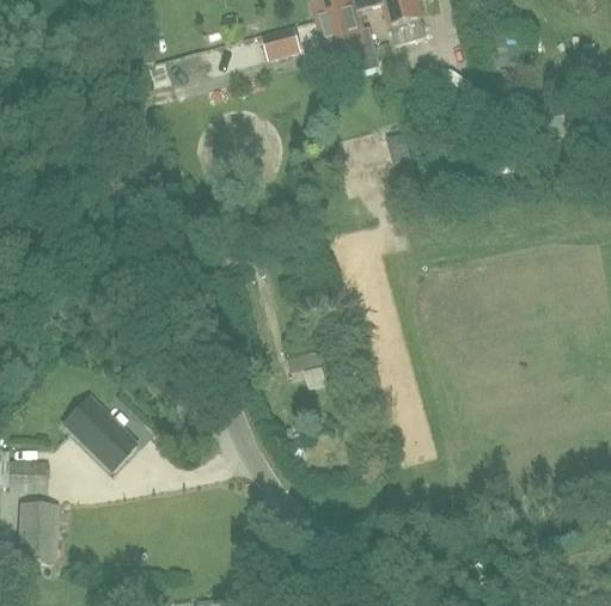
[(362,28),(356,10),(385,2),(390,20),(421,13),(417,0),(315,0),(319,18),(337,13),(343,32),(362,28)]
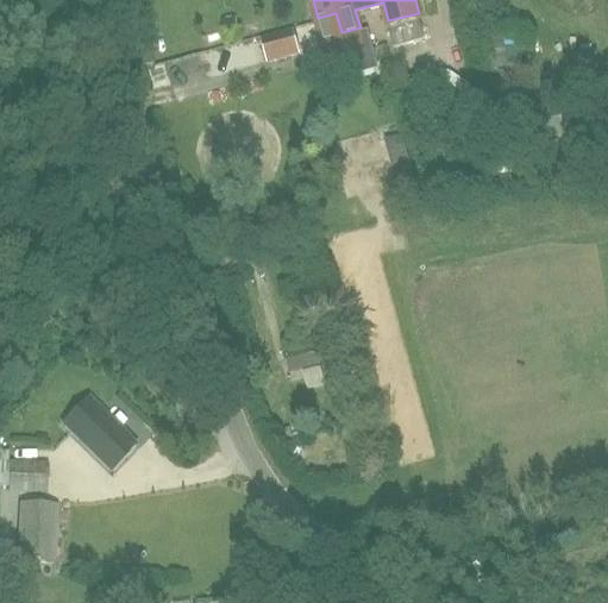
[(328,57),(350,51),(355,70),(377,64),(368,27),(361,30),(361,27),(342,32),(336,13),(318,18),(328,57)]
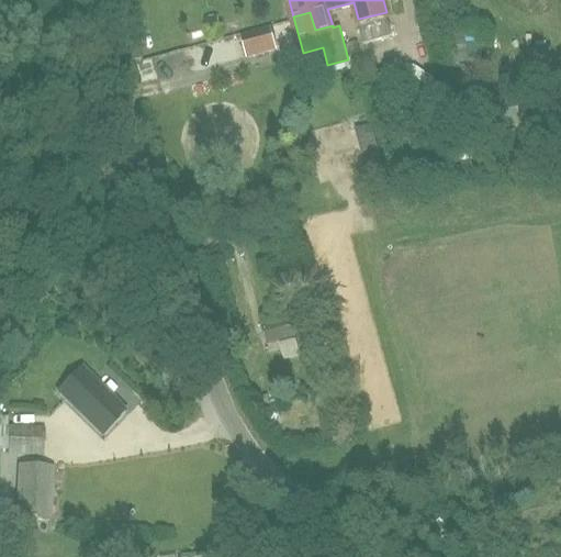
[(392,33),(388,17),(359,24),(363,41),(392,33)]
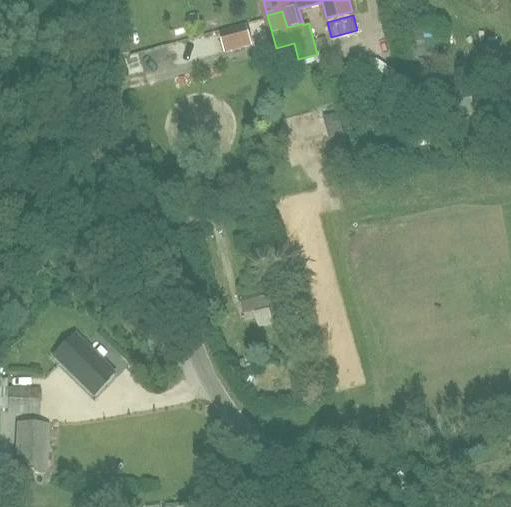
[(247,23),(220,30),(225,48),(251,41),(247,23)]
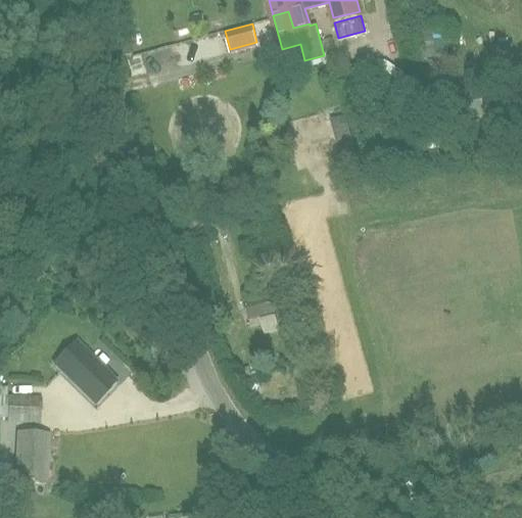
[(443,119),(484,110),(480,85),(438,93),(443,119)]
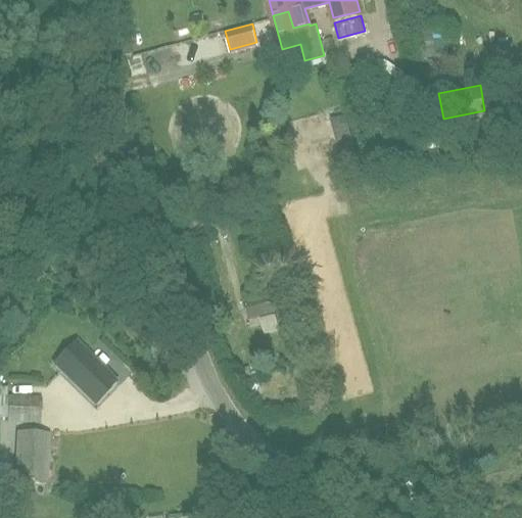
[(345,145),(358,141),(348,111),(336,114),(345,145)]
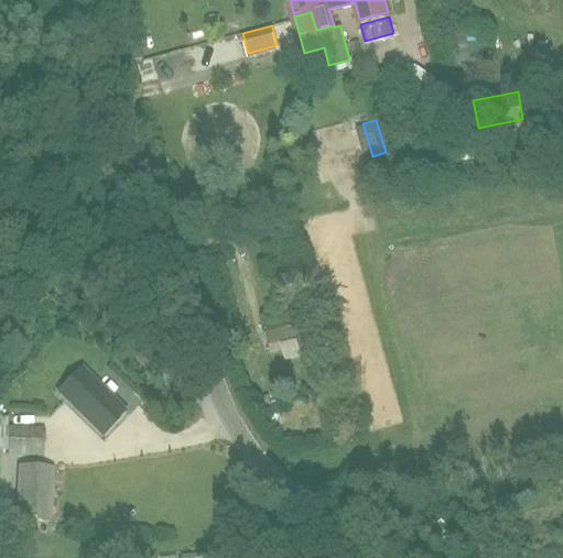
[(398,134),(400,145),(421,142),(419,130),(398,134)]
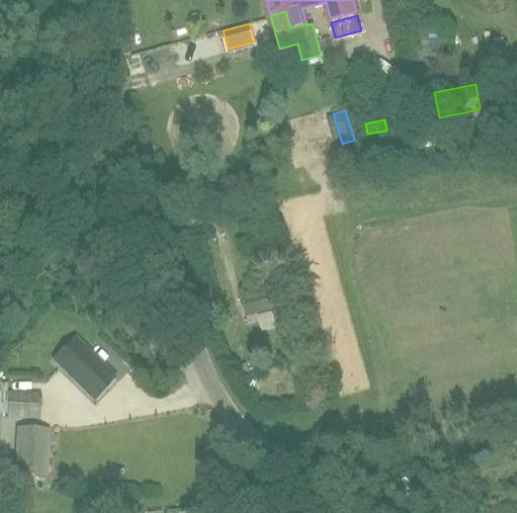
[(277,286),(242,296),(246,314),(282,304),(277,286)]
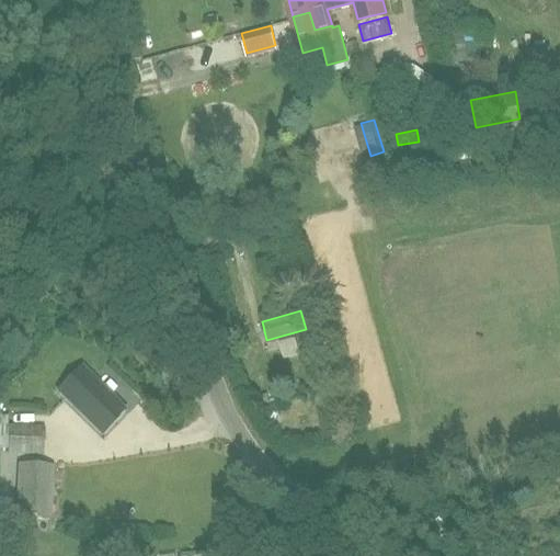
[(124,406),(79,363),(58,385),(102,428),(124,406)]
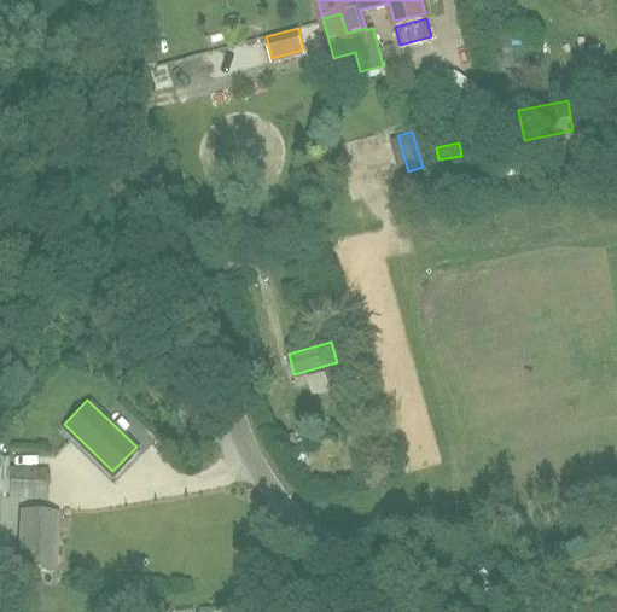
[(48,495),(50,465),(11,464),(0,464),(0,488),(10,489),(10,494),(48,495)]
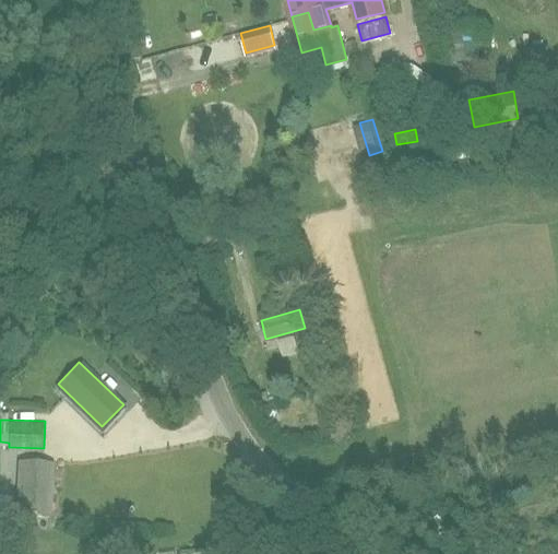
[(49,514),(52,461),(20,459),(16,511),(49,514)]
